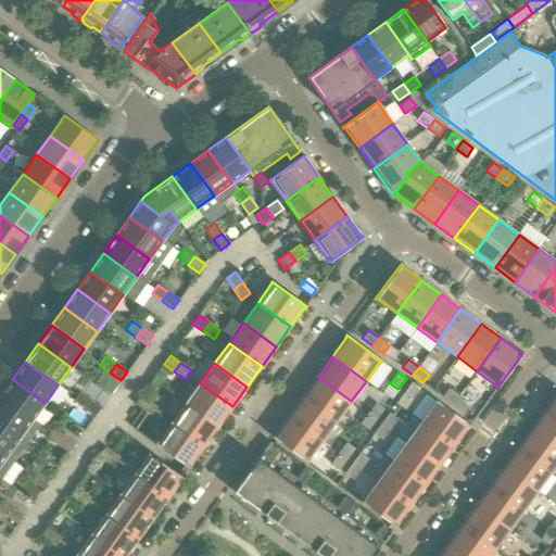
[(318,377),(303,396),(337,420),(351,401),(318,377)]
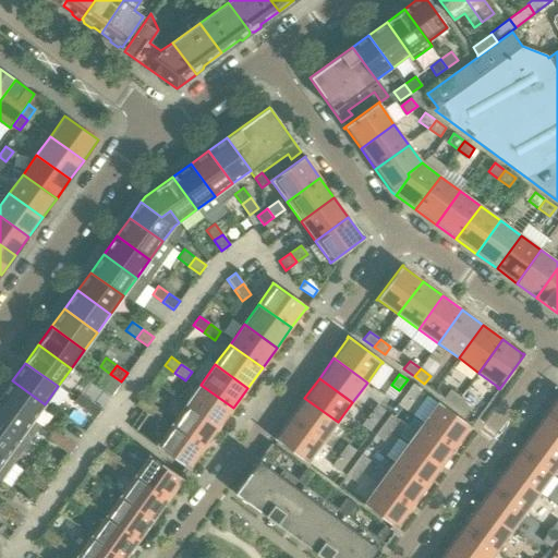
[(12,380),(0,397),(0,399),(32,423),(45,404),(12,380)]
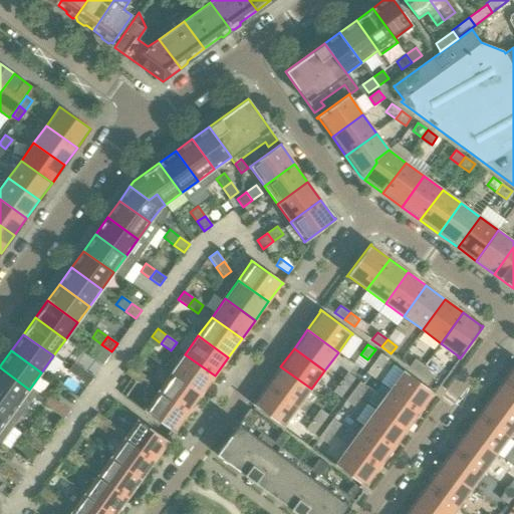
[(152,351),(148,356),(158,363),(161,358),(152,351)]
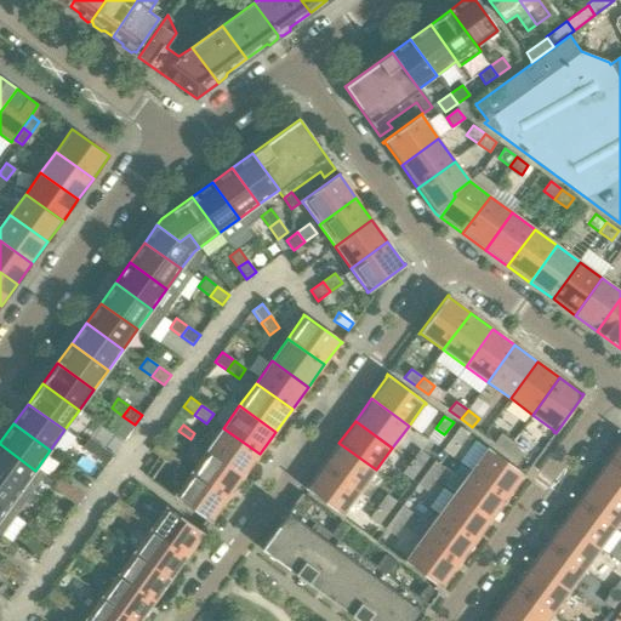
[(459,427),(450,439),(460,445),(468,434),(459,427)]
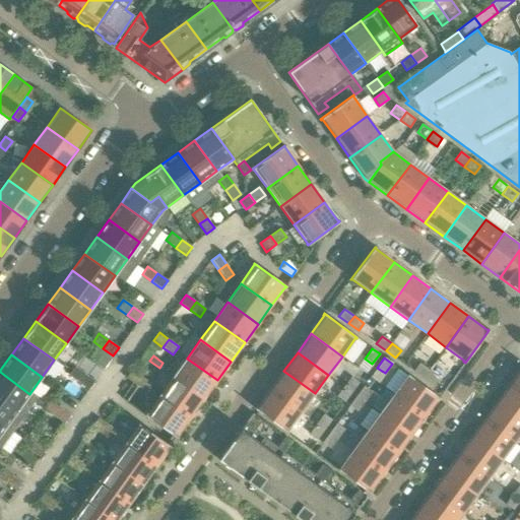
[(187,359),(174,377),(204,399),(217,380),(187,359)]
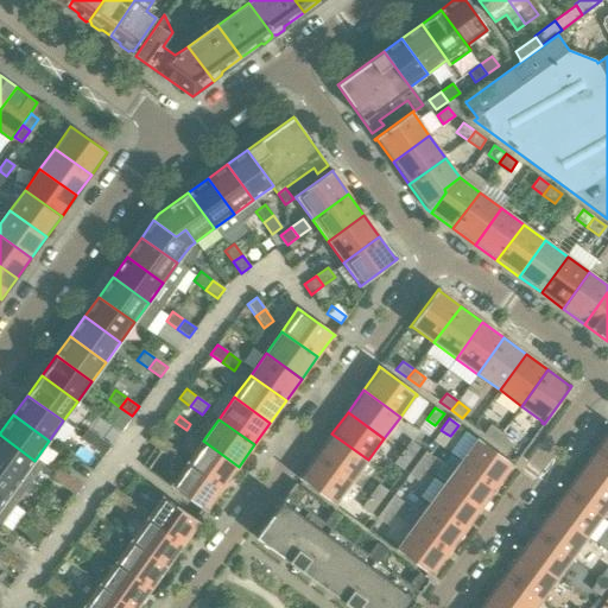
[(483,434),(495,442),(501,434),(491,425),(483,434)]
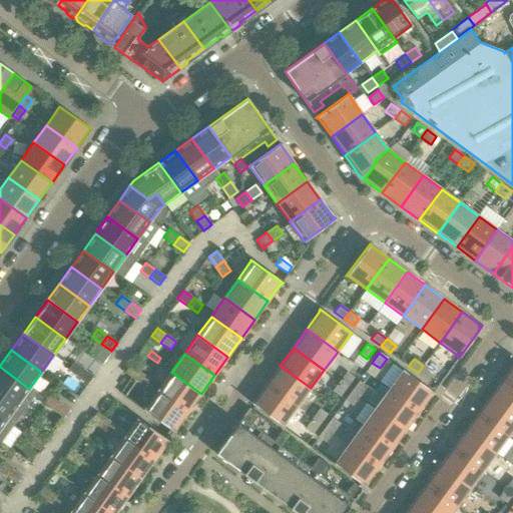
[(68,370),(77,377),(83,369),(73,362),(68,370)]
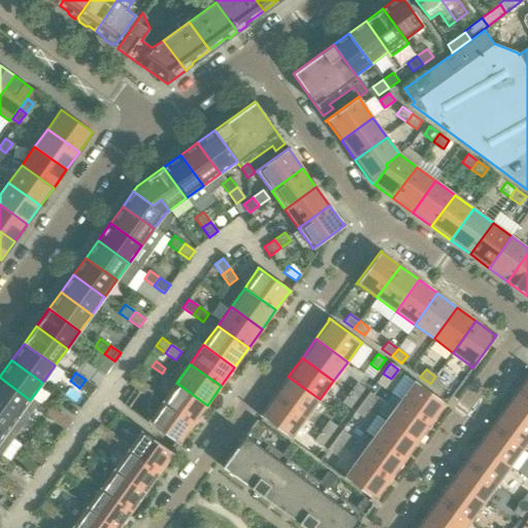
[(128,384),(138,391),(144,383),(134,375),(128,384)]
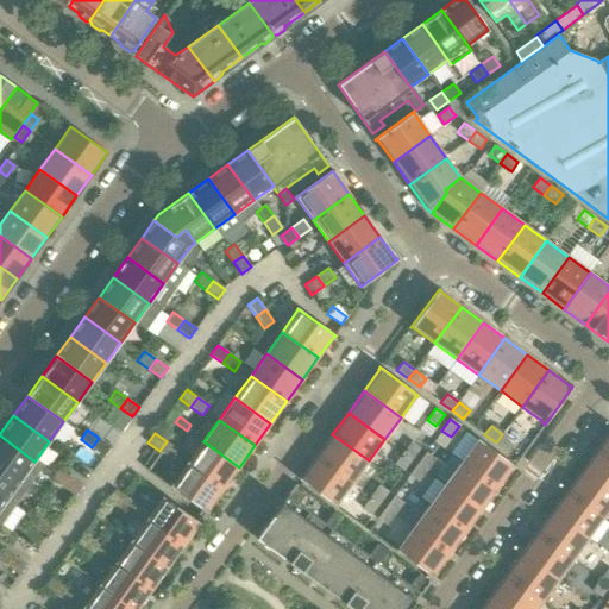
[(608,433),(597,450),(608,457),(608,433)]
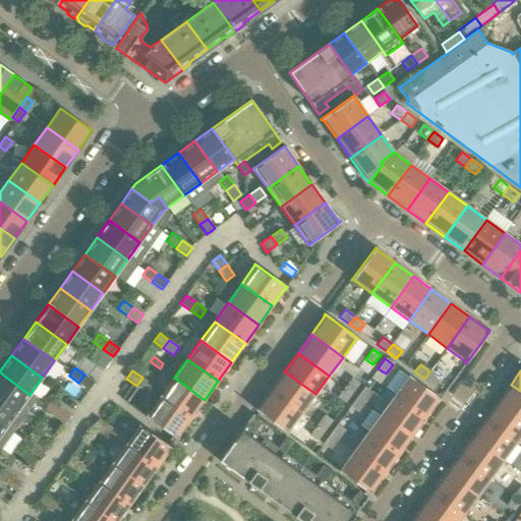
[(284,371),(271,391),(301,413),(315,394),(284,371)]
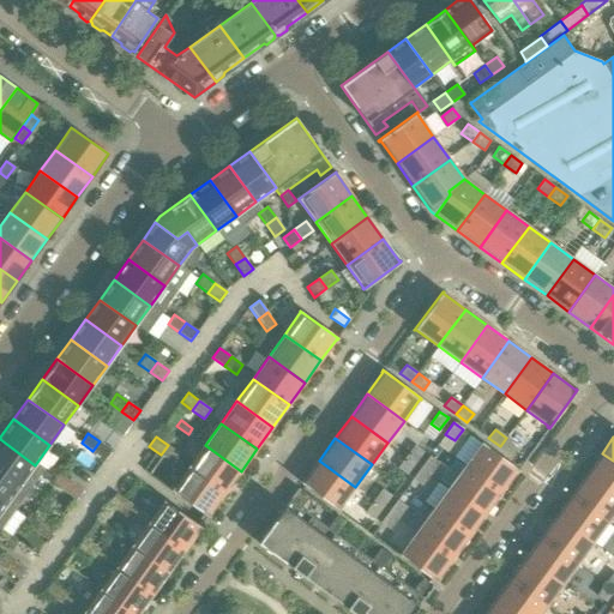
[(506,438),(500,446),(511,455),(518,445),(506,438)]
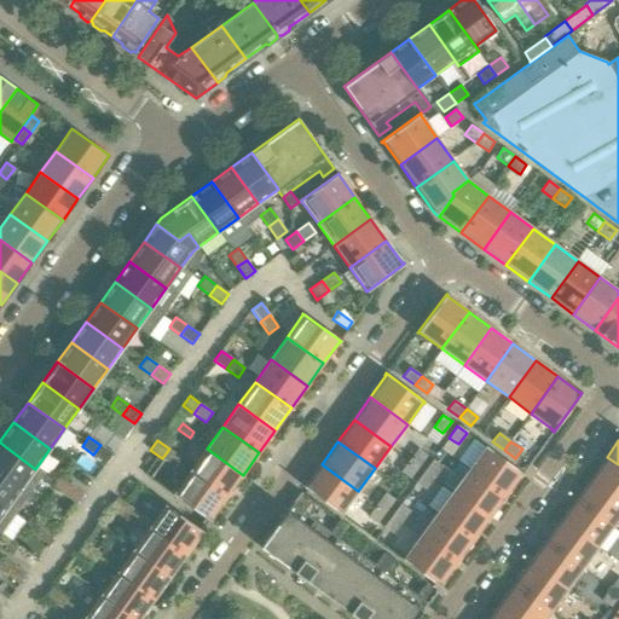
[(0,443),(0,474),(21,489),(35,469),(0,443)]
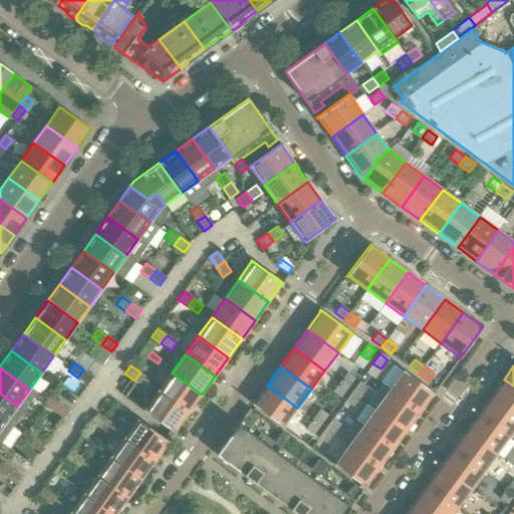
[(83,369),(77,377),(87,384),(93,376),(83,369)]
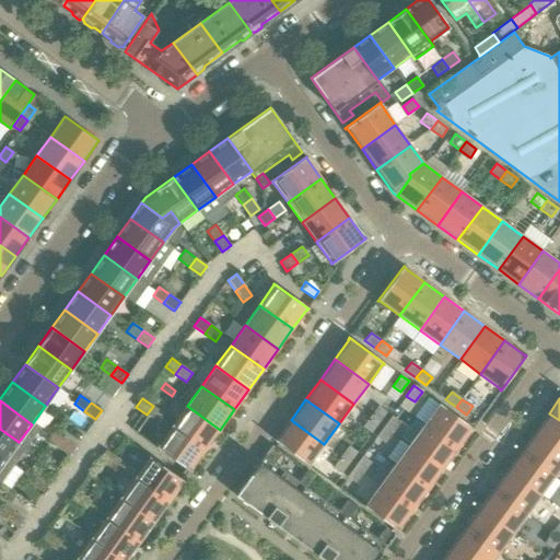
[(439,405),(424,424),(457,448),(473,429),(473,430),(474,429),(439,403),(438,404),(439,405)]
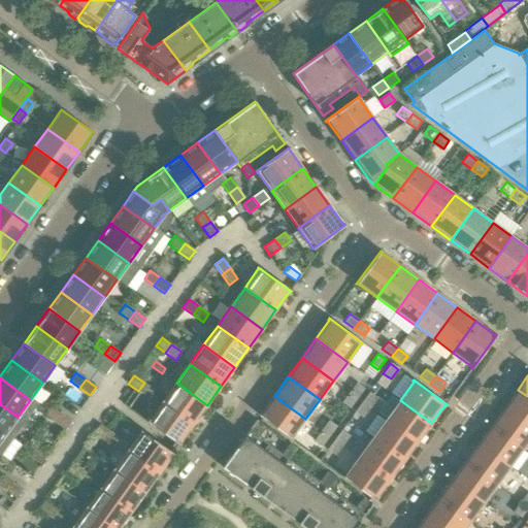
[(144,383),(138,391),(147,398),(154,390),(144,383)]
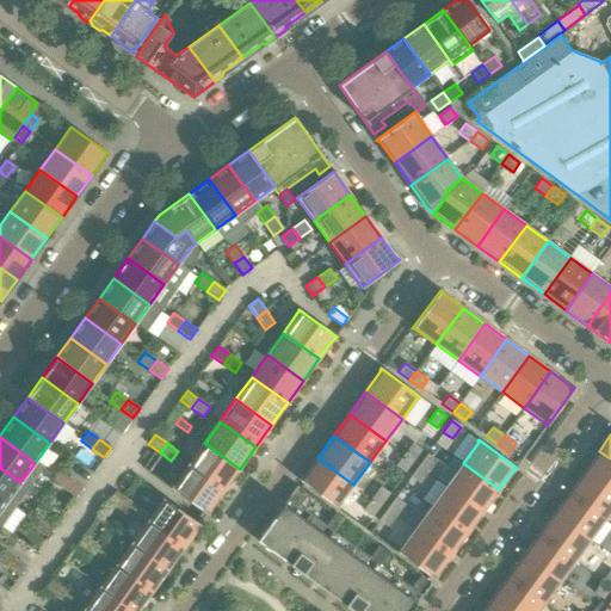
[(204,443),(187,466),(223,491),(240,469),(204,443)]
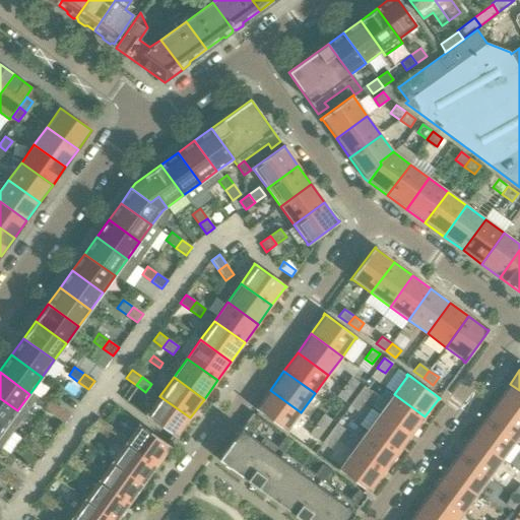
[(350,377),(343,386),(351,392),(359,382),(350,377)]
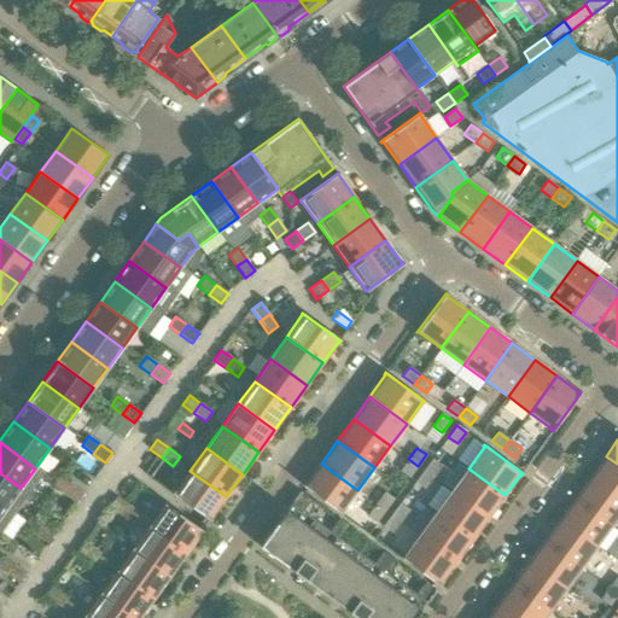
[(617,464),(606,456),(590,477),(617,496),(617,464)]
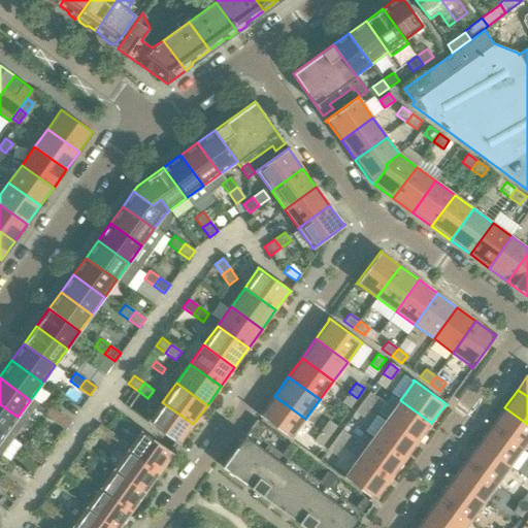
[(357,398),(349,392),(341,402),(350,408),(357,398)]
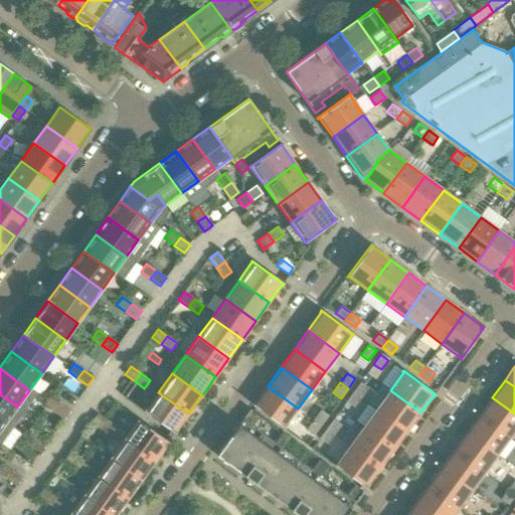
[(360,382),(353,392),(361,397),(368,388),(360,382)]
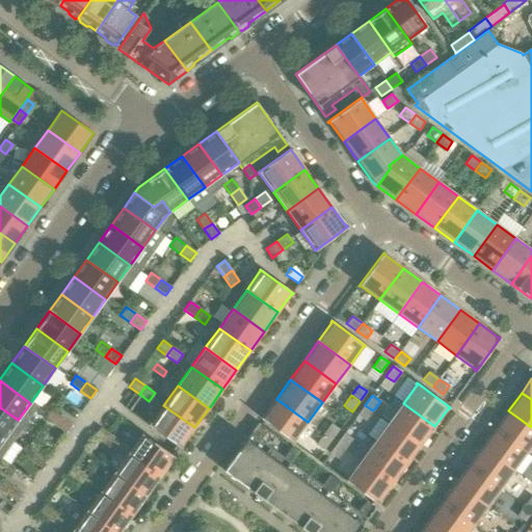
[(308,422),(276,399),(262,418),(261,417),(261,418),(294,443),(294,442),(294,441),(308,422)]
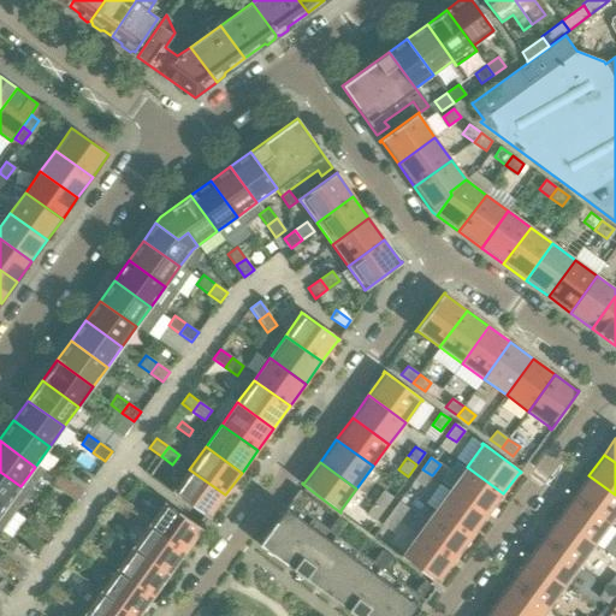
[(467,467),(450,489),(487,516),(503,493),(467,467)]
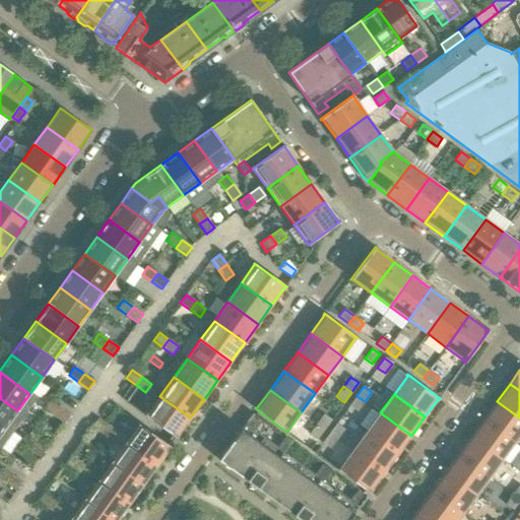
[(190,417),(159,396),(146,414),(145,414),(144,415),(177,438),(178,437),(177,437),(190,417)]
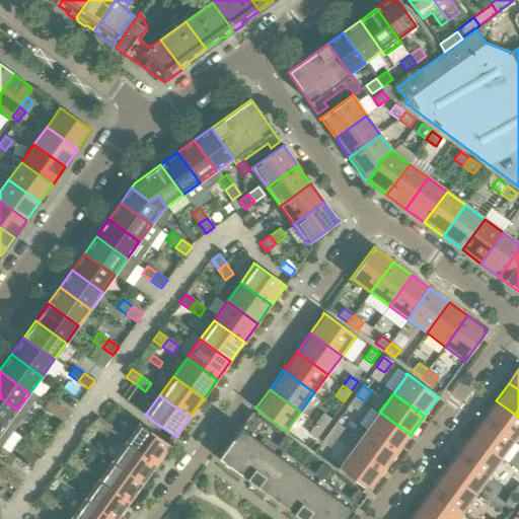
[(364,400),(356,395),(349,404),(357,411),(364,400)]
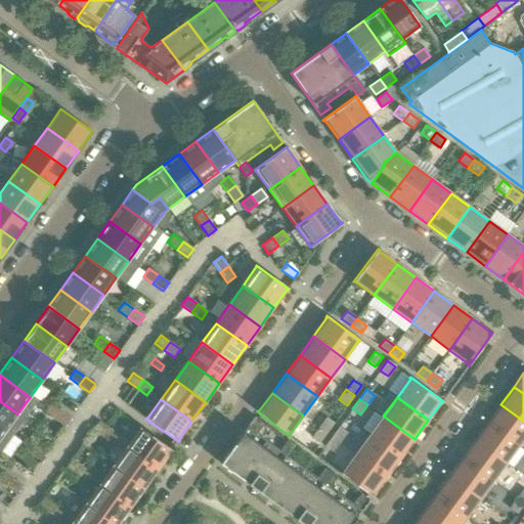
[(0,401),(0,427),(5,431),(17,413),(0,401)]
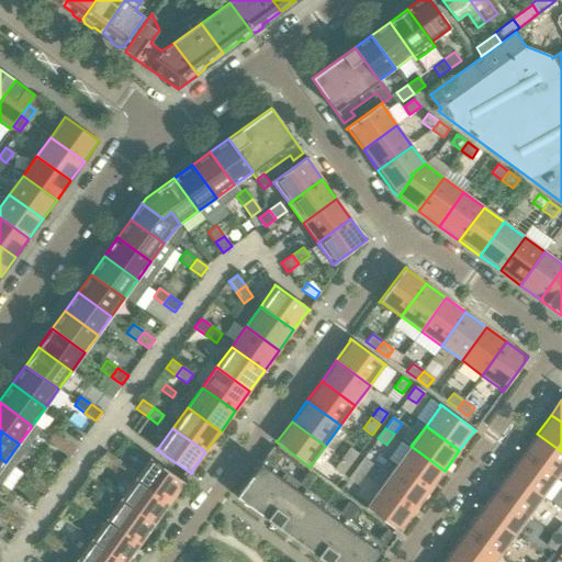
[(48,442),(58,450),(65,441),(54,434),(48,442)]
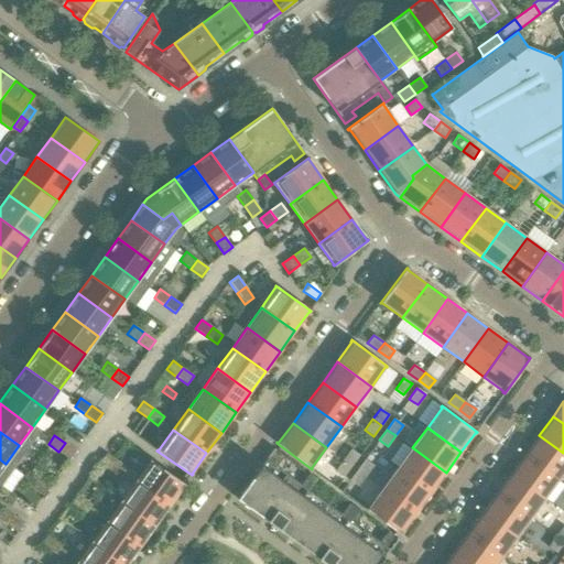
[(563,453),(539,435),(524,455),(559,479),(563,470),(563,453)]
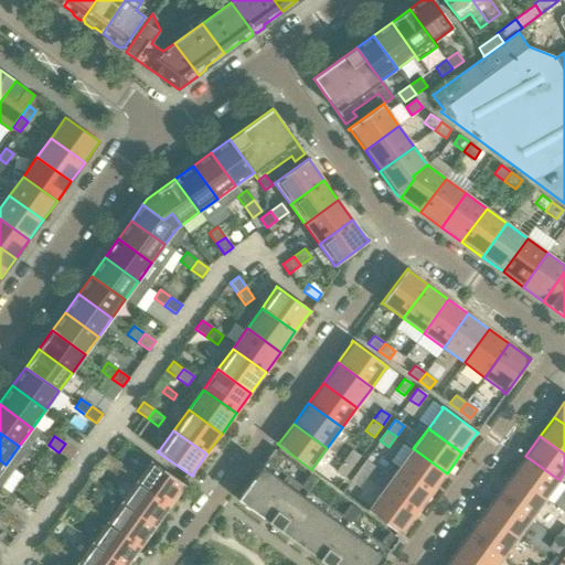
[(65,444),(59,452),(70,460),(76,451),(65,444)]
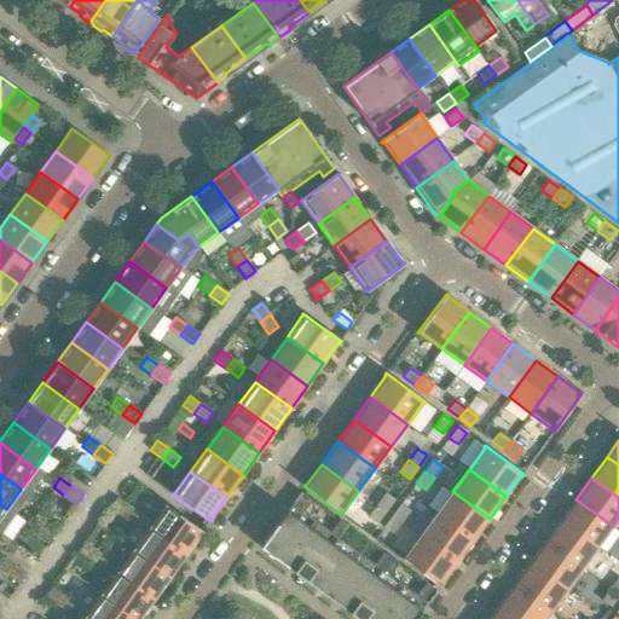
[(452,491),(437,514),(473,541),(490,519),(452,491)]
